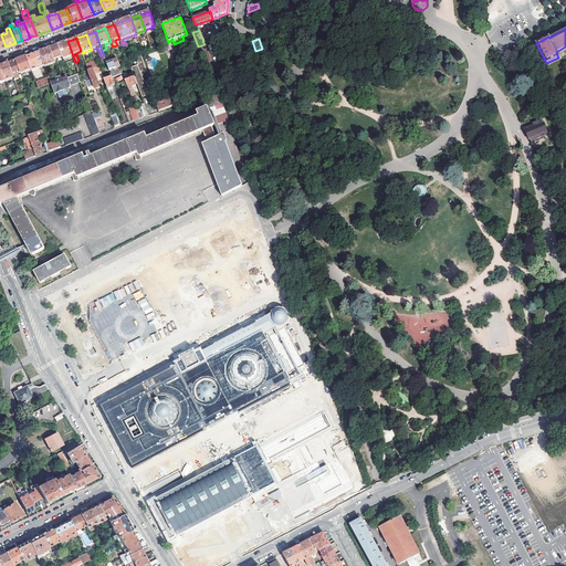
[(73,56),(67,41),(63,43),(59,45),(63,56),(64,60),(73,56)]
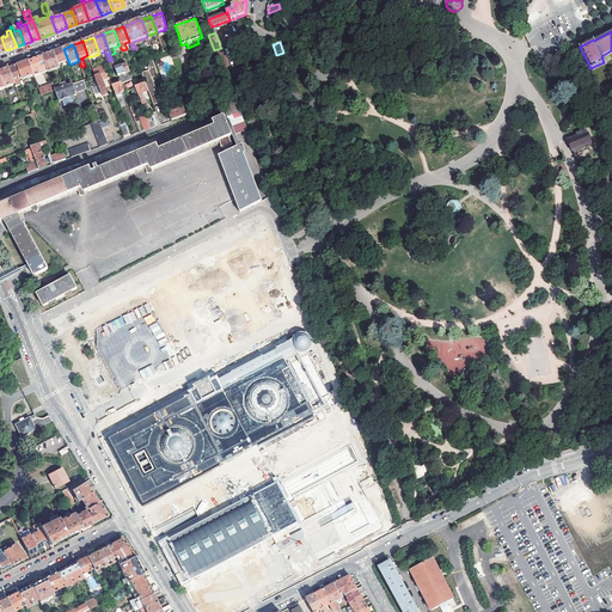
[(218,50),(224,67),(233,65),(228,47),(218,50)]
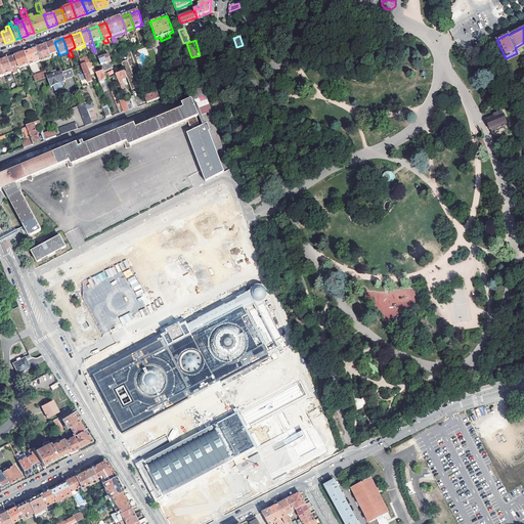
[(58,52),(54,42),(49,43),(46,44),(51,56),(52,56),(52,55),(58,52)]
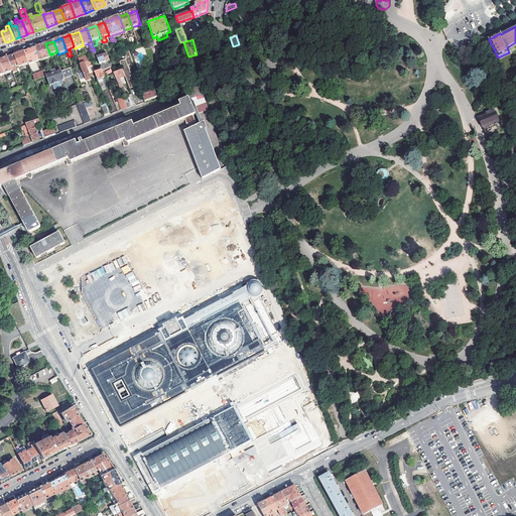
[(50,55),(45,43),(38,46),(36,47),(41,60),(41,61),(50,57),(50,55)]
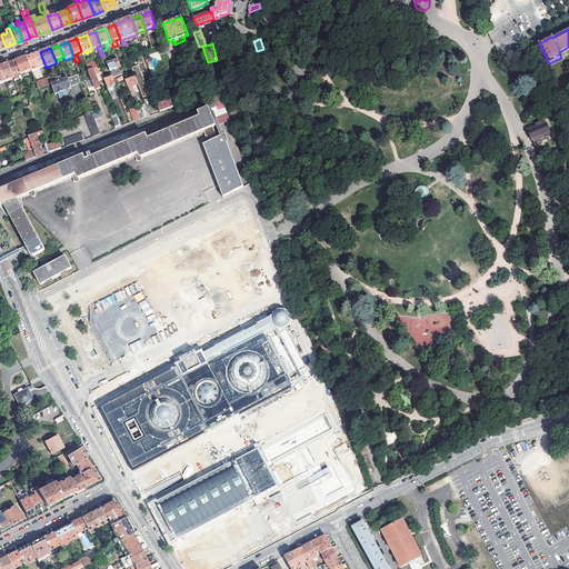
[(46,67),(40,52),(30,56),(27,57),(32,71),(46,67)]
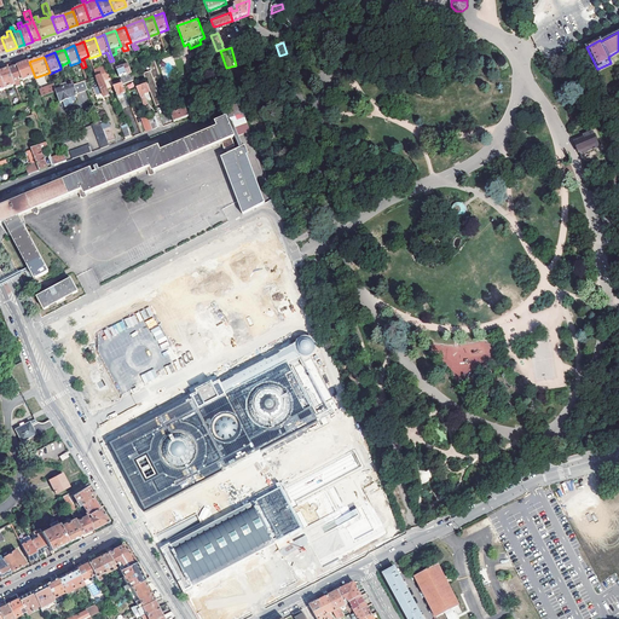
[(152,70),(143,74),(146,85),(150,92),(155,106),(161,105),(156,92),(157,91),(154,80),(160,76),(155,61),(150,62),(152,70)]
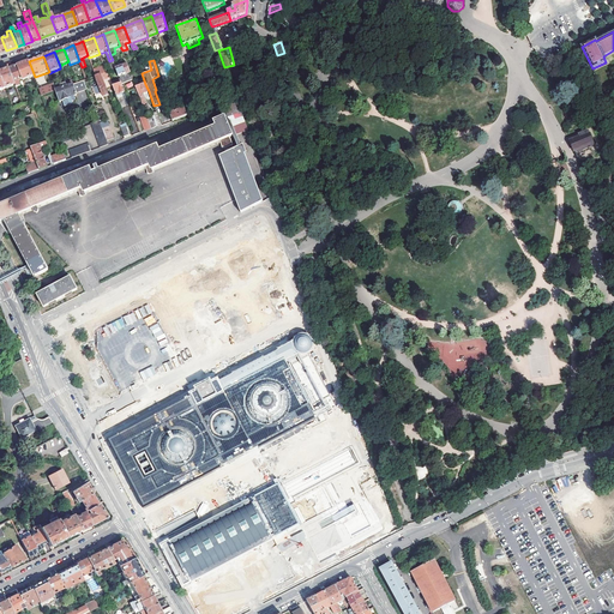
[(35,77),(29,61),(20,65),(18,66),(23,80),(35,77)]
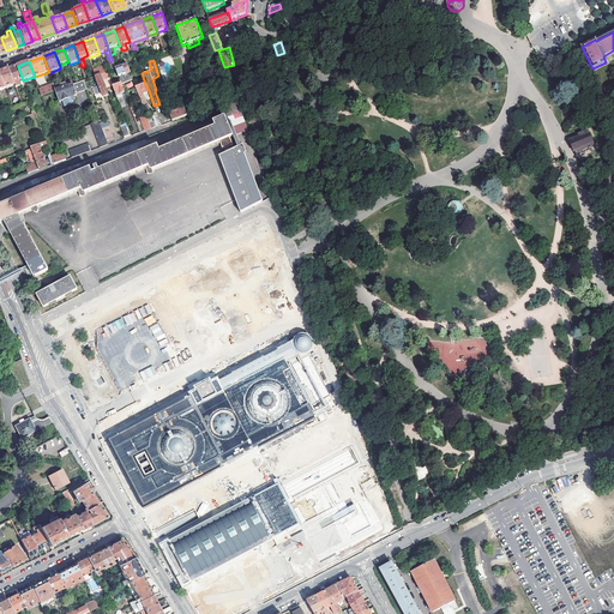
[(116,68),(119,77),(130,73),(127,65),(120,67),(116,68)]
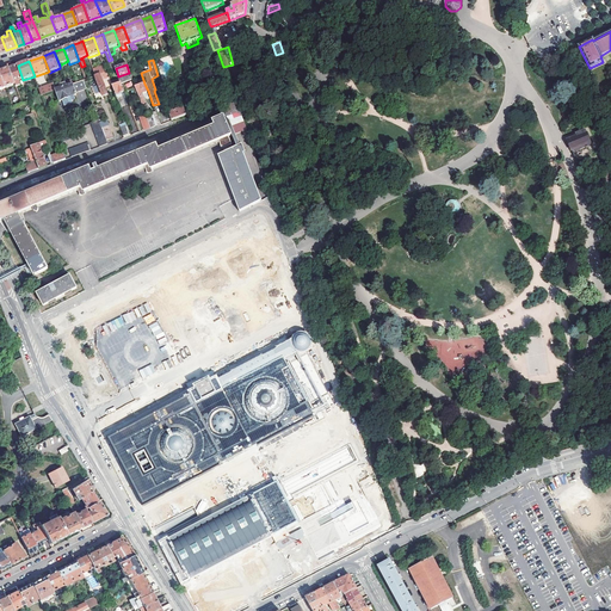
[(23,80),(18,66),(13,67),(10,68),(16,85),(16,87),(20,86),(19,81),(23,80)]
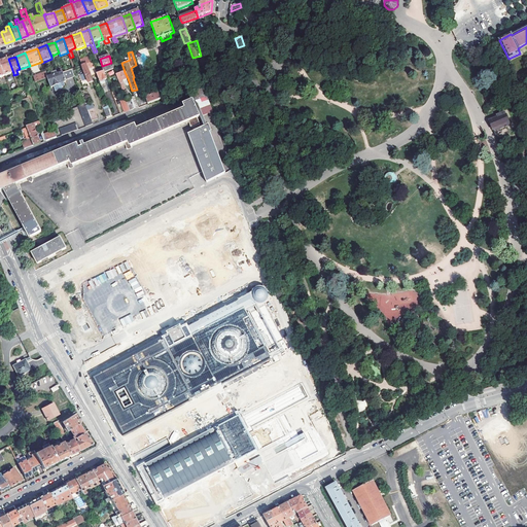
[(93,68),(92,65),(91,65),(88,58),(80,60),(82,66),(86,64),(89,69),(93,68)]
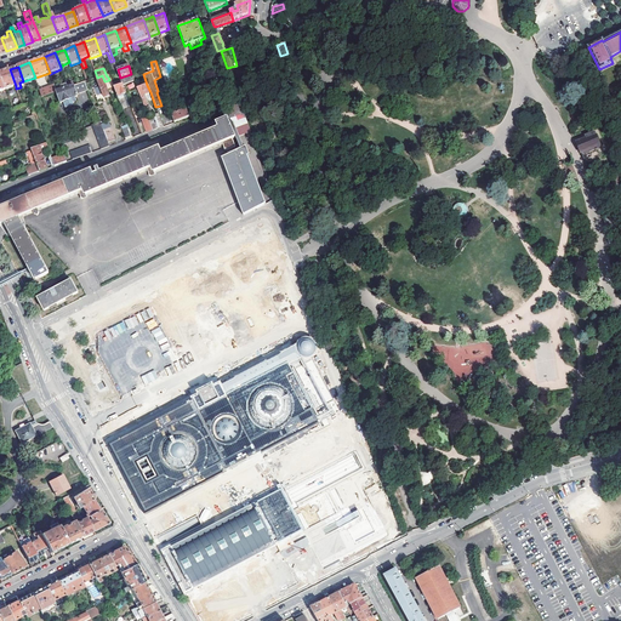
[(16,86),(10,69),(5,72),(0,73),(6,90),(16,86)]
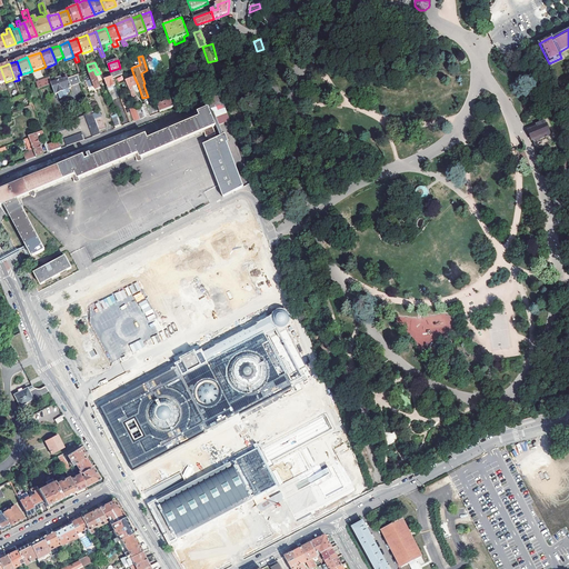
[(87,81),(89,88),(93,86),(96,90),(100,88),(96,75),(93,69),(89,71),(91,79),(87,81)]
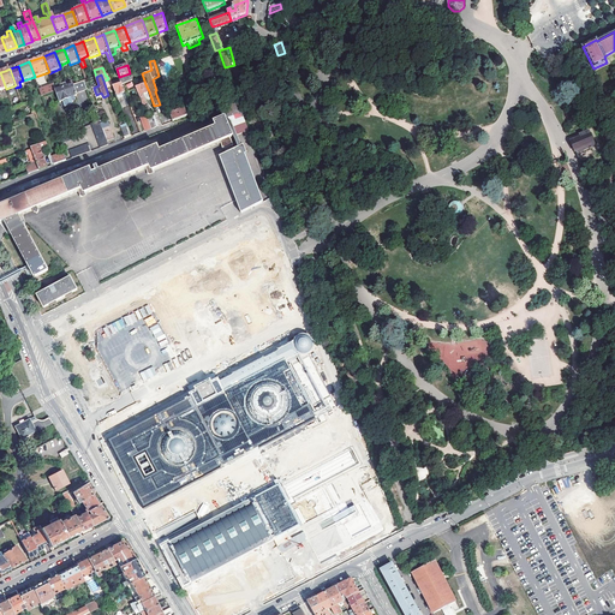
[(112,84),(120,106),(125,105),(123,96),(121,94),(125,93),(120,81),(112,84)]
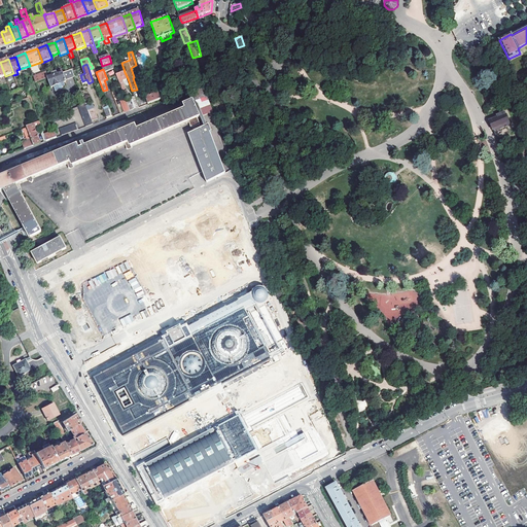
[(47,78),(50,89),(54,88),(56,92),(66,89),(64,82),(66,82),(66,80),(75,77),(72,70),(62,73),(58,75),(57,72),(46,75),(48,78),(47,78)]
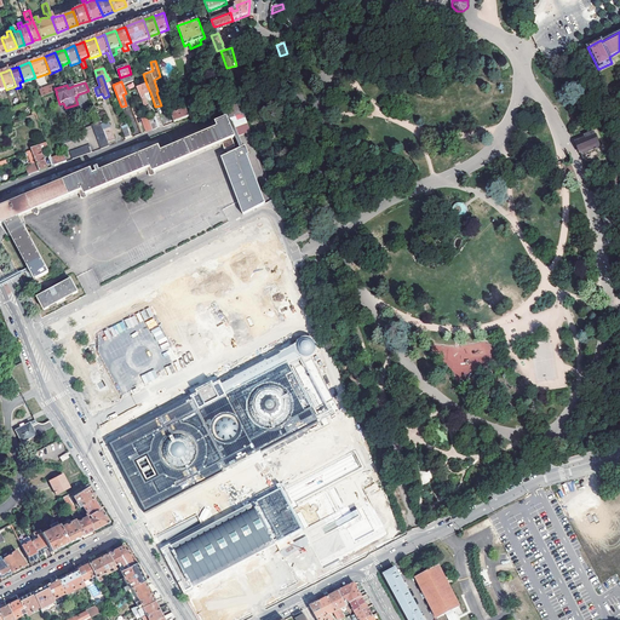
[(40,90),(42,97),(56,92),(57,92),(55,89),(53,85),(40,90)]
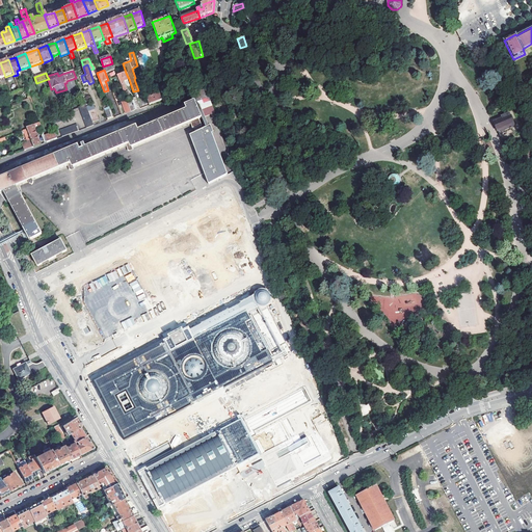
[(117,75),(120,82),(123,81),(129,79),(126,73),(117,75)]
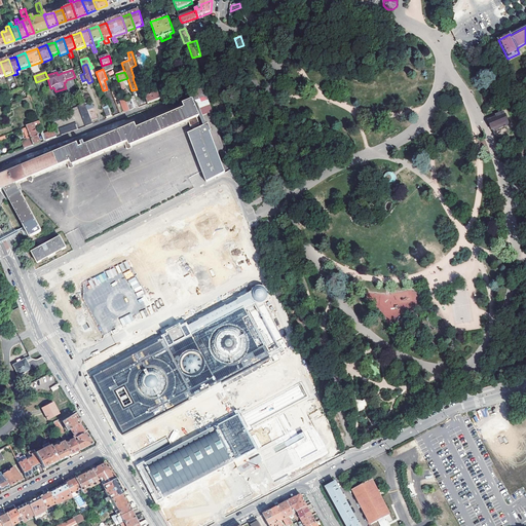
[(82,81),(80,75),(78,75),(82,85),(88,83),(86,79),(82,81)]
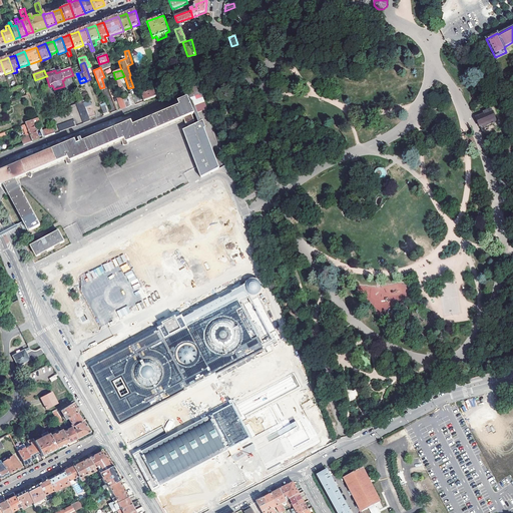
[(6,188),(10,195),(25,222),(30,231),(41,225),(16,179),(27,174),(28,176),(30,178),(31,177),(32,174),(31,173),(69,157),(71,161),(125,138),(127,142),(183,118),(192,115),(195,114),(197,113),(207,110),(198,87),(196,88),(185,92),(187,99),(179,103),(180,107),(133,126),(132,123),(77,145),(75,141),(27,162),(26,158),(21,160),(22,163),(0,172),(0,185),(4,184),(6,188)]
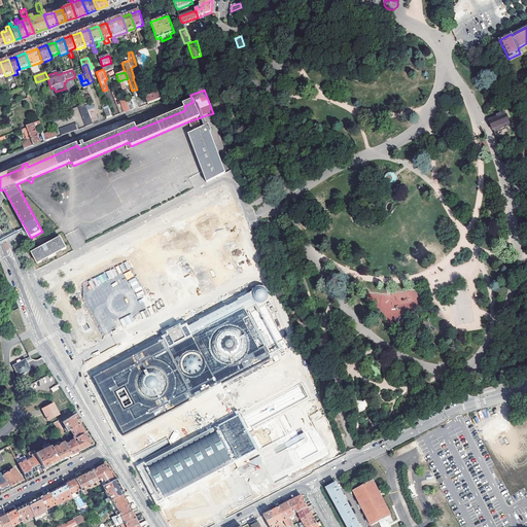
[(146,98),(148,104),(161,100),(159,93),(146,98)]
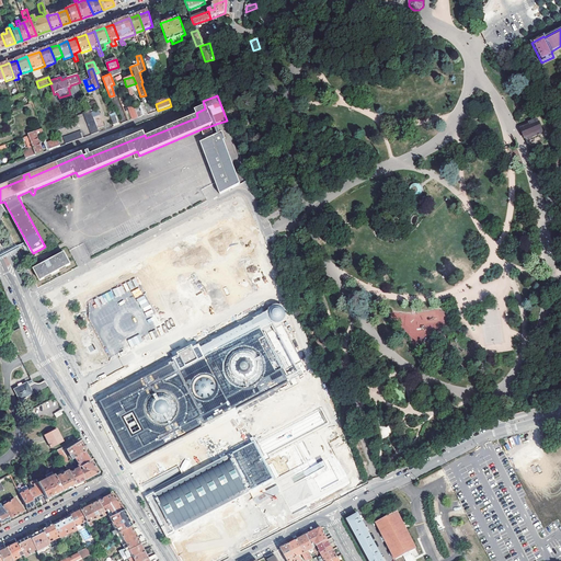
[(549,103),(559,127),(560,126),(560,106),(558,100),(549,103)]
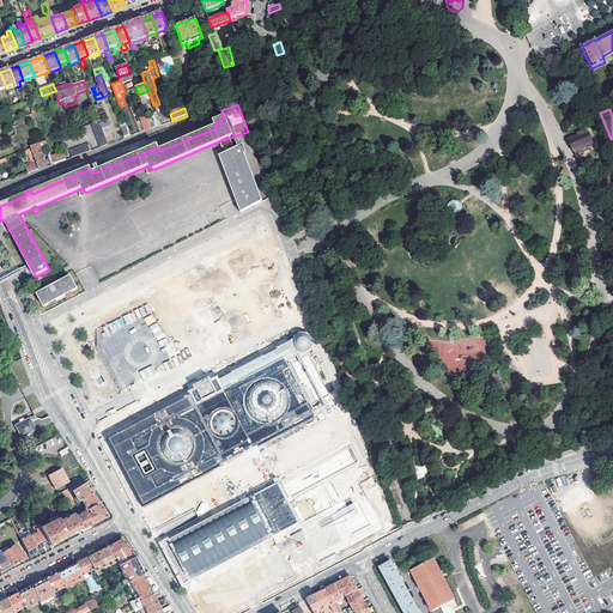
[(151,129),(161,126),(157,113),(146,116),(147,121),(151,129)]
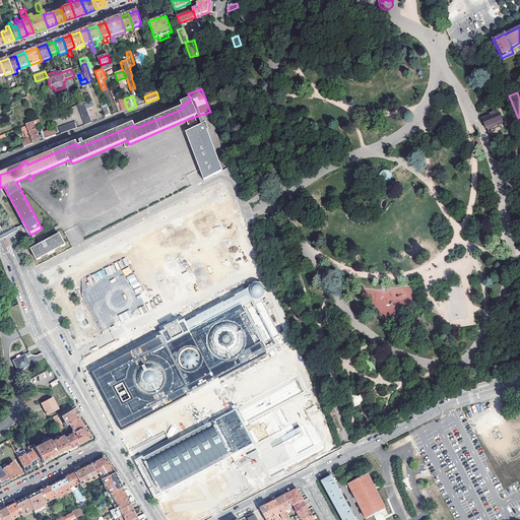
[(77,105),(84,125),(91,123),(90,119),(84,105),(83,103),(77,105)]
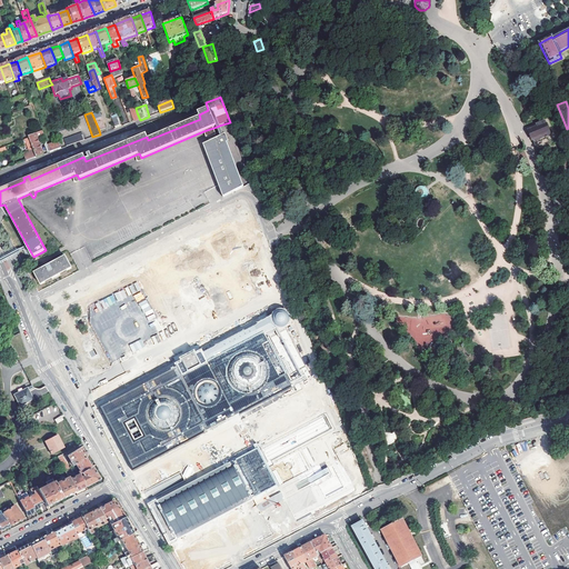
[(106,128),(99,112),(92,115),(99,130),(106,128)]
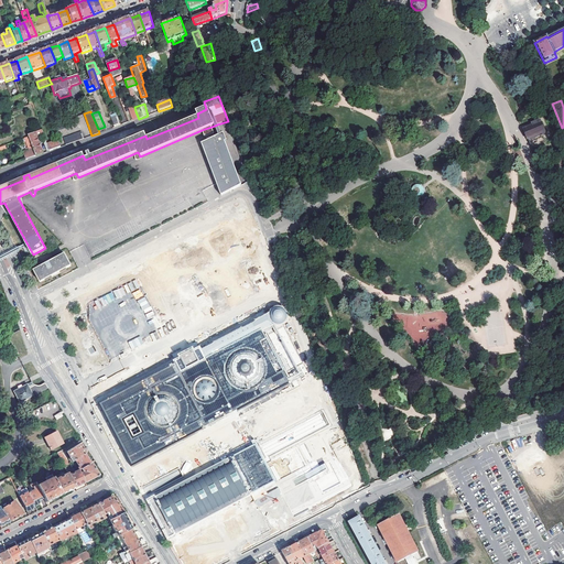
[(55,132),(78,123),(75,117),(52,126),(55,132)]
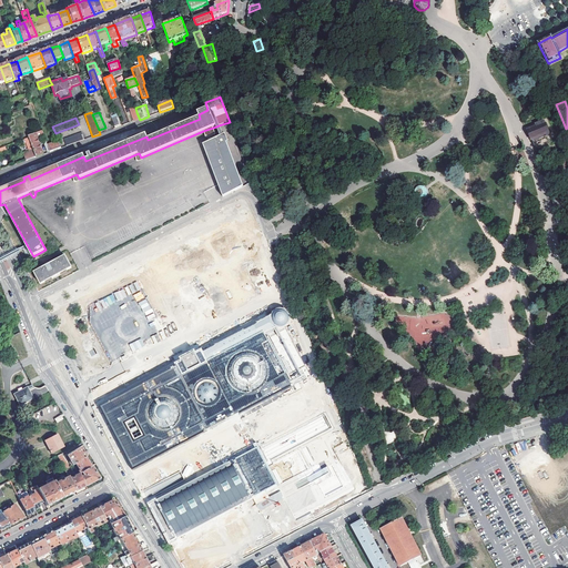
[(527,129),(531,140),(549,132),(544,119),(533,123),(533,127),(529,128),(527,129)]
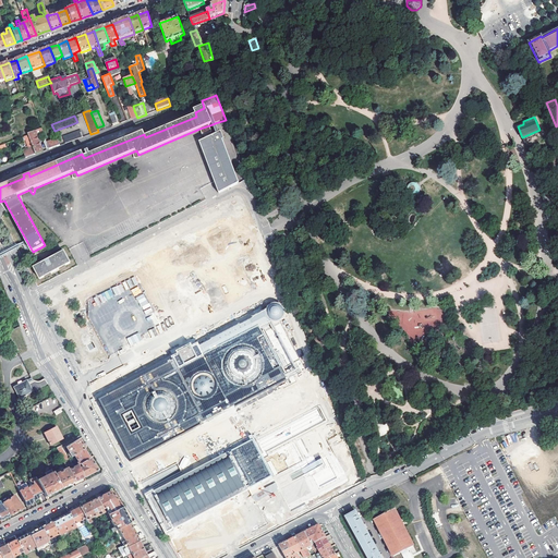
[(202,136),(204,136),(205,140),(213,136),(209,125),(199,129),(202,136)]
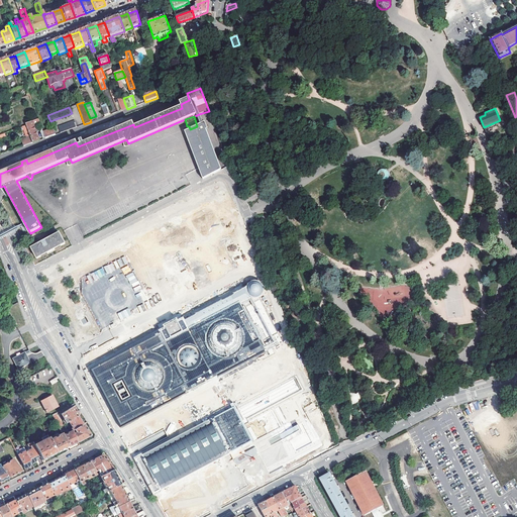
[(30,135),(32,143),(39,140),(34,127),(38,126),(39,128),(41,127),(38,120),(26,124),(26,125),(30,135)]
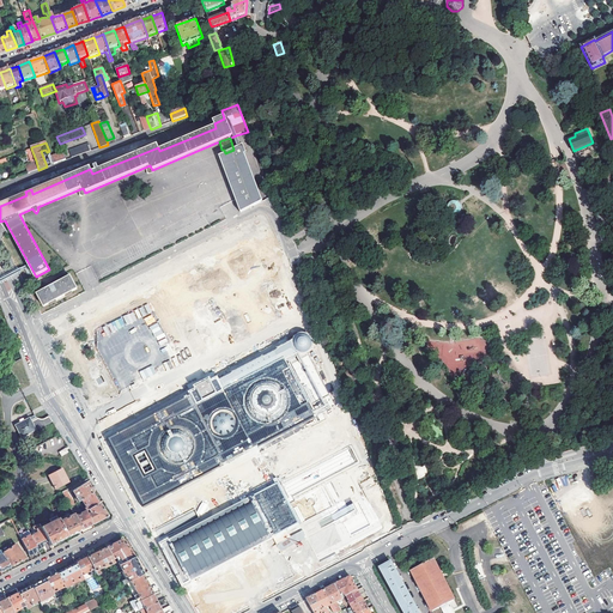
[(71,158),(91,151),(89,143),(68,151),(71,158)]
